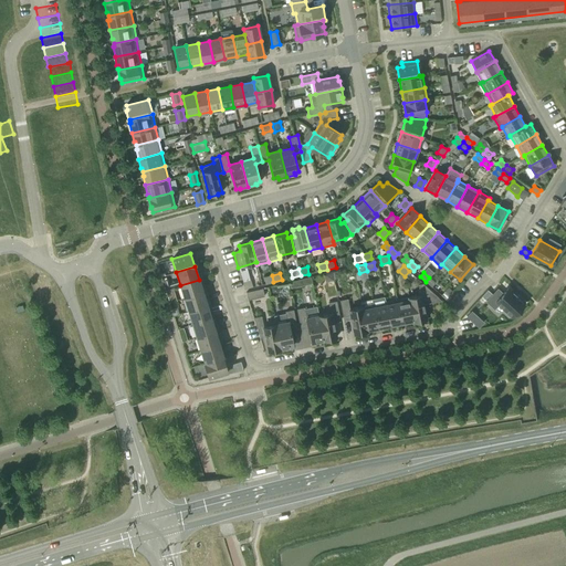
[(326,282),(333,281),(332,273),(324,274),(326,282)]
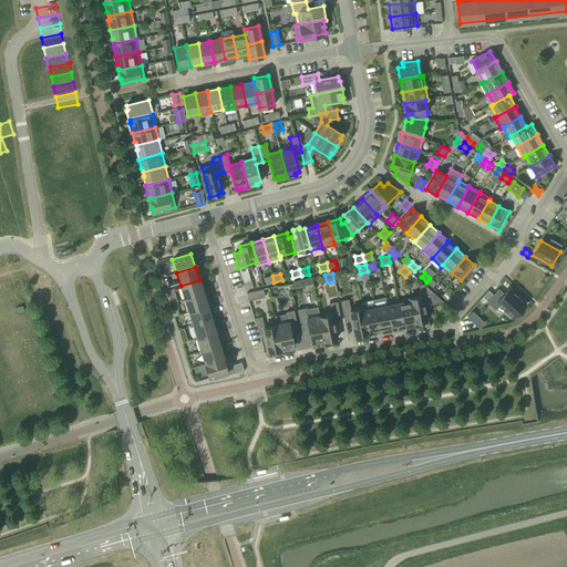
[(274,282),(272,276),(264,278),(266,285),(274,282)]
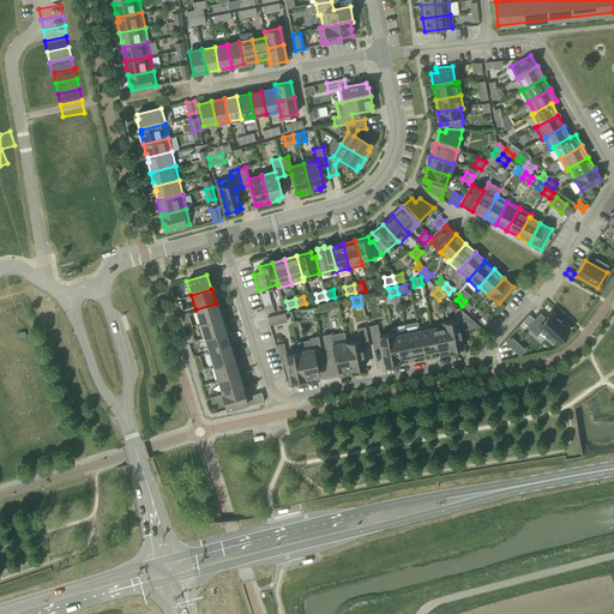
[(314,306),(315,313),(338,308),(336,301),(329,302),(314,306)]
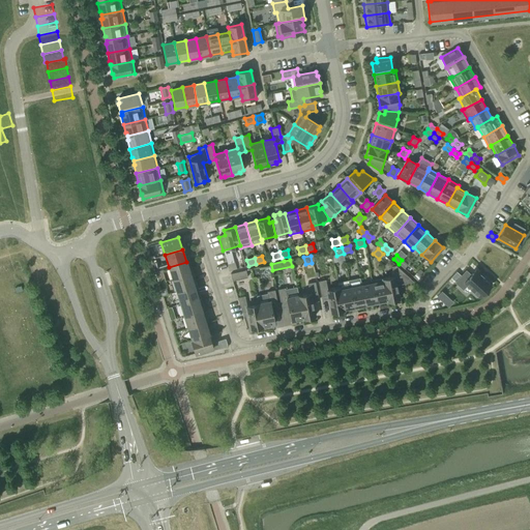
[(402,260),(399,264),(404,268),(408,265),(402,260)]
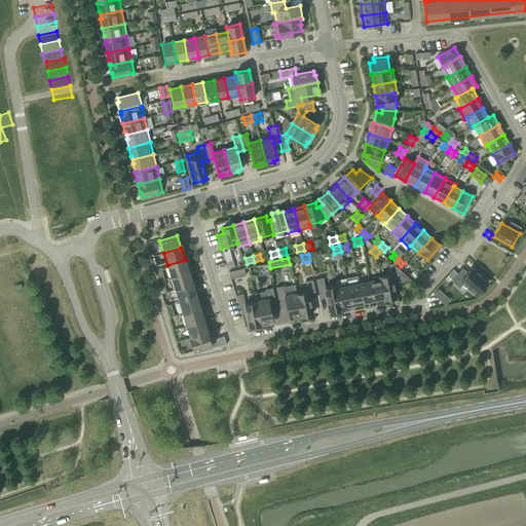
[(155,260),(151,262),(154,269),(163,266),(162,262),(157,264),(155,260)]
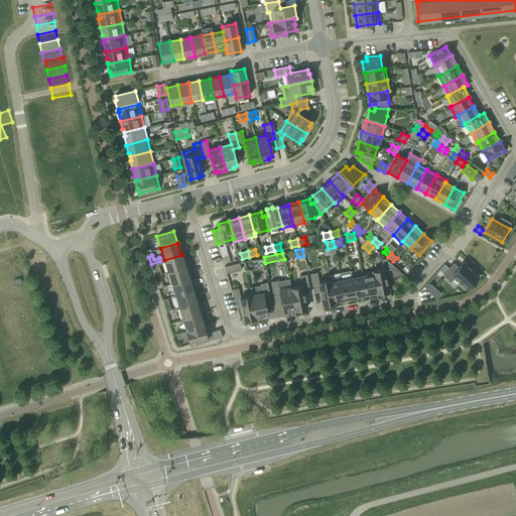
[(181,255),(164,260),(167,272),(184,267),(184,266),(181,255)]
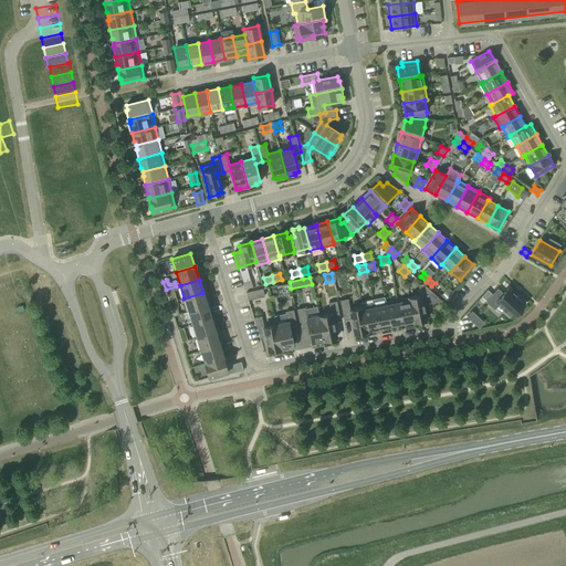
[(244,289),(252,286),(250,280),(242,282),(244,289)]
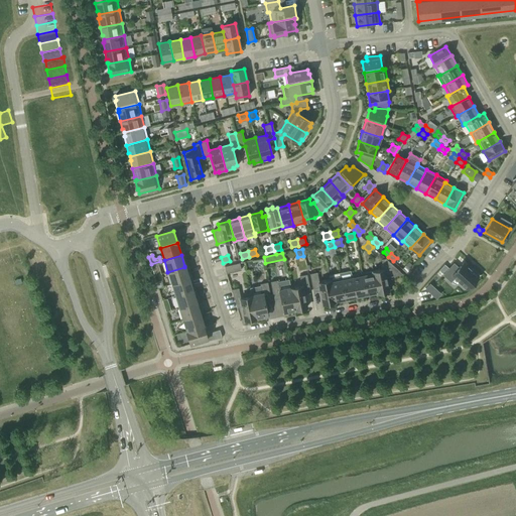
[(377,292),(376,292),(377,293),(381,292),(381,294),(389,292),(385,274),(399,271),(385,258),(382,259),(383,269),(373,271),(377,292)]
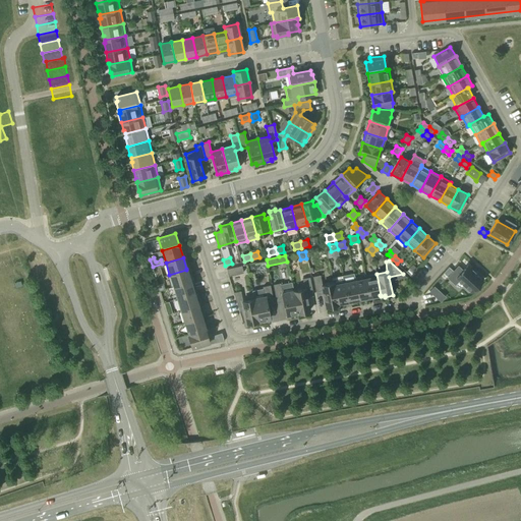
[(228,276),(243,273),(241,266),(227,269),(228,276)]
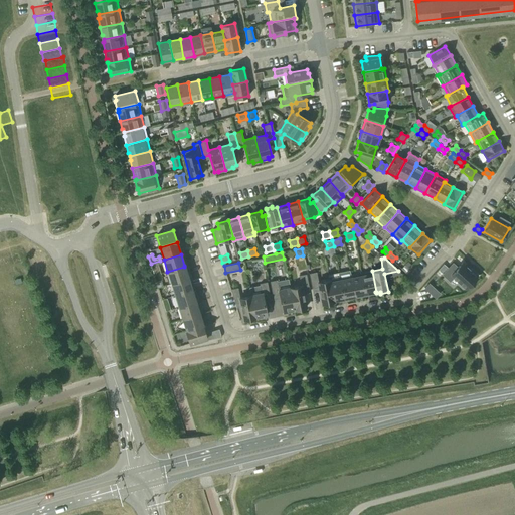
[(453,263),(443,275),(450,282),(454,278),(466,289),(477,276),(470,269),(469,269),(467,267),(467,266),(466,266),(463,263),(458,268),(453,263)]
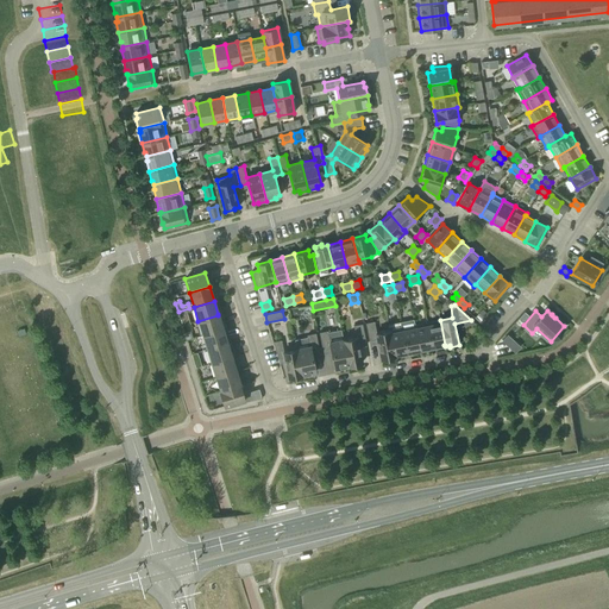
[(221,313),(218,314),(218,315),(198,321),(202,336),(223,328),(220,322),(225,321),(221,312),(221,313)]
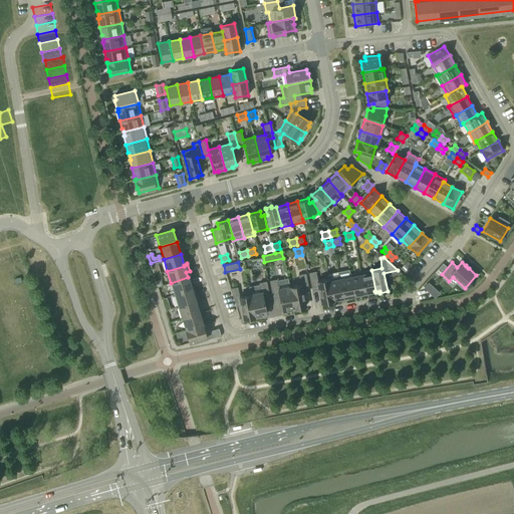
[(444,263),(436,270),(440,274),(447,267),(444,263)]
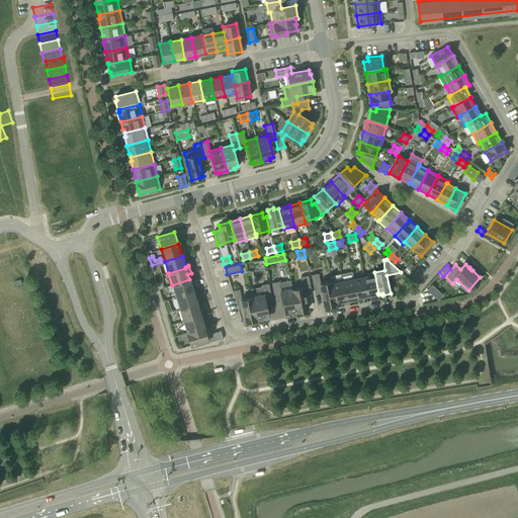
[(409,275),(412,271),(407,266),(404,270),(409,275)]
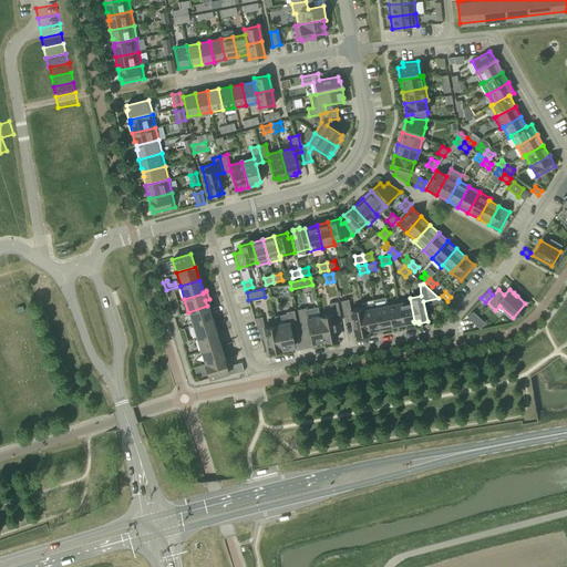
[(384,297),(373,300),(379,328),(391,326),(385,302),(384,297)]
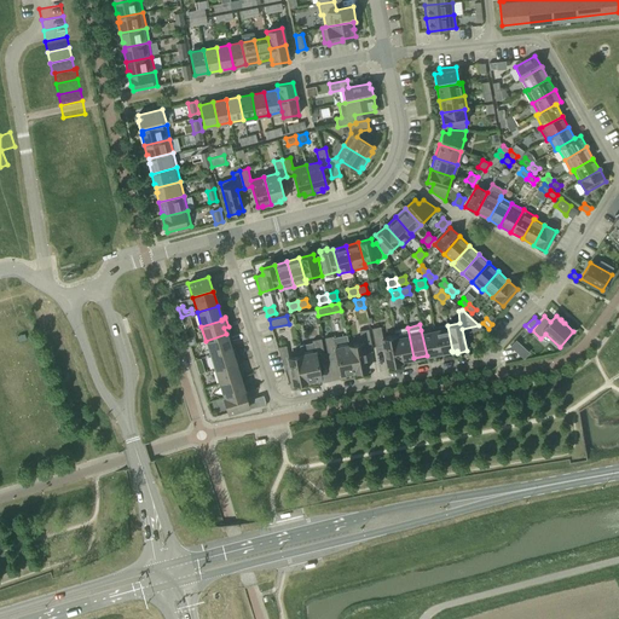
[(447,325),(434,328),(439,353),(451,351),(452,351),(447,325)]
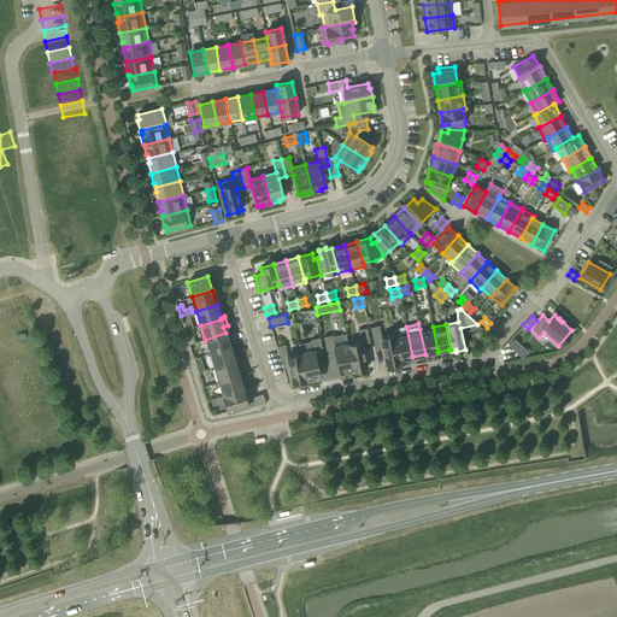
[(399,359),(394,335),(381,338),(378,325),(370,328),(374,346),(382,344),(386,365),(395,364),(395,362),(400,362),(400,359),(399,359)]
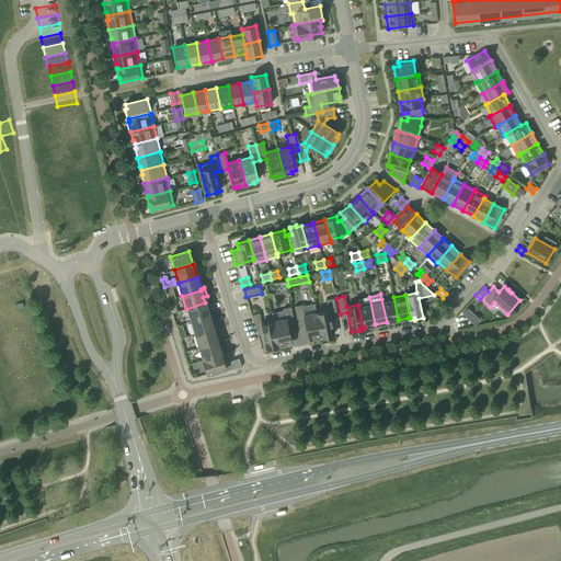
[(357,299),(358,305),(363,327),(364,327),(375,324),(369,297),(357,299)]
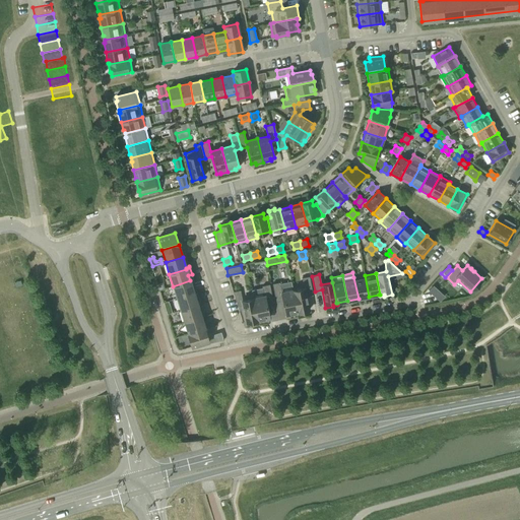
[(369,297),(365,275),(353,277),(359,299),(369,297)]
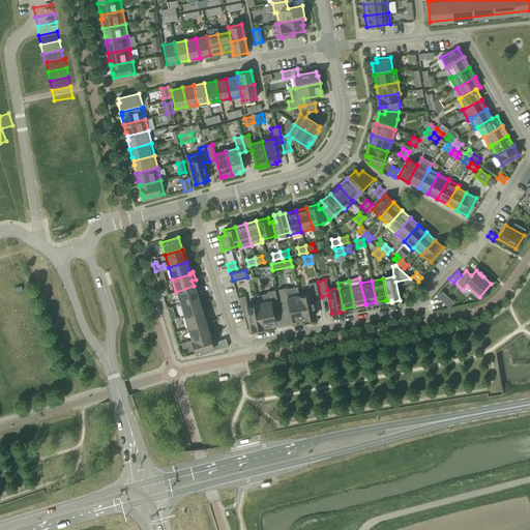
[(310,293),(298,295),(303,320),(311,318),(311,317),(315,316),(312,298),(318,297),(315,282),(307,284),(310,293)]
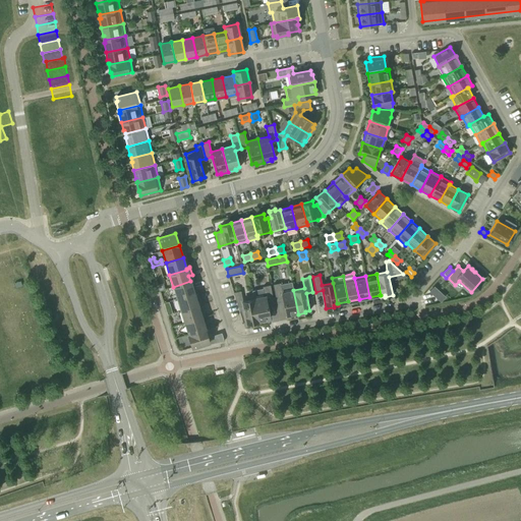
[(194,293),(190,281),(173,287),(177,299),(194,293)]
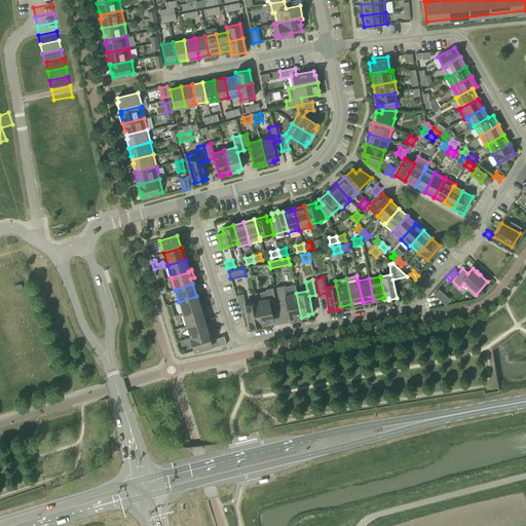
[(296,293),(294,285),(284,287),(283,286),(275,287),(278,302),(286,301),(289,318),(293,317),(293,318),(301,317),(296,293)]
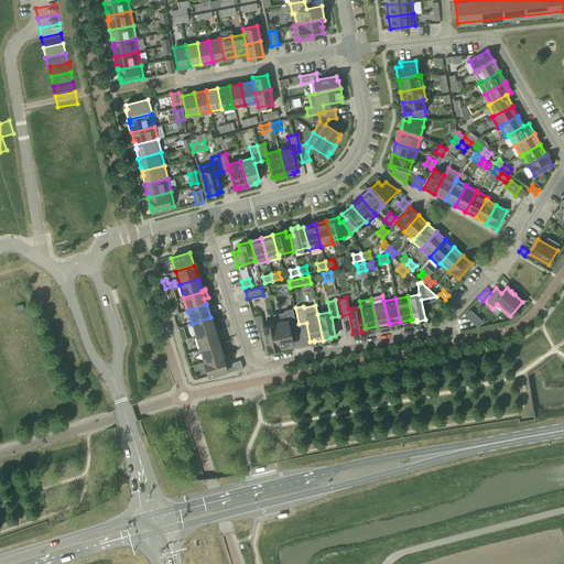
[(285,314),(273,316),(274,323),(280,349),(288,347),(288,346),(292,345),(289,326),(295,325),(292,308),(284,310),(285,314)]
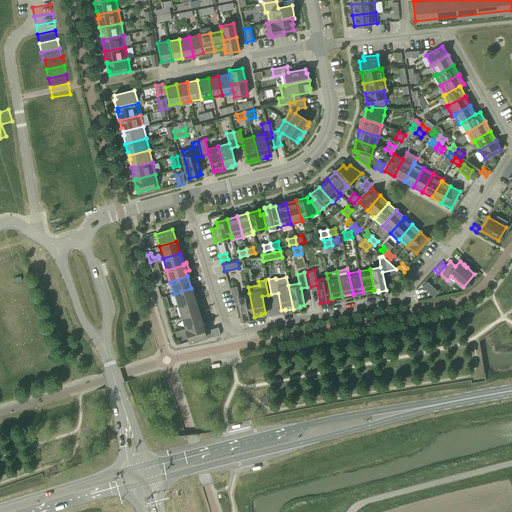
[(426,282),(422,286),(428,291),(432,287),(426,282)]
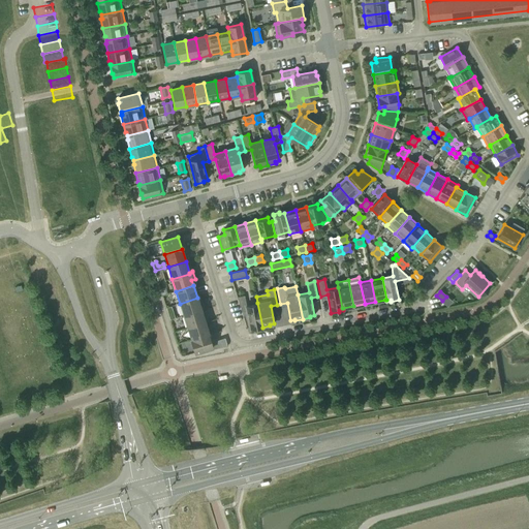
[(262,328),(257,303),(246,305),(244,296),(237,297),(242,312),(247,311),(250,329),(254,328),(254,329),(262,328)]
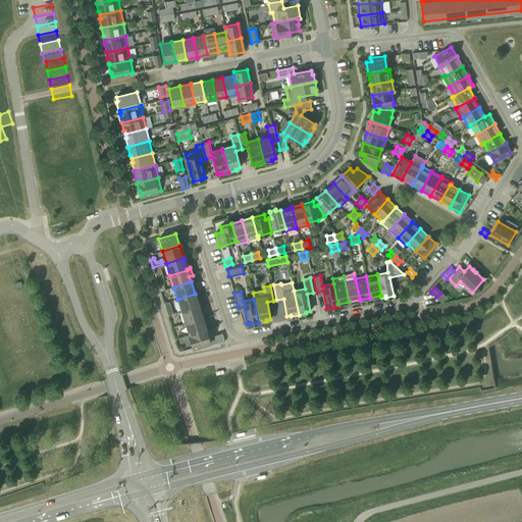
[(195,294),(177,300),(180,311),(198,306),(195,294)]
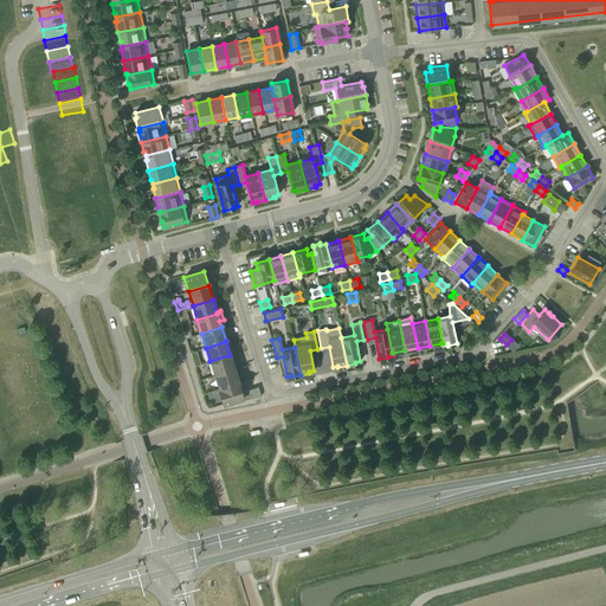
[(191,353),(193,362),(194,366),(200,365),(197,352),(191,353)]
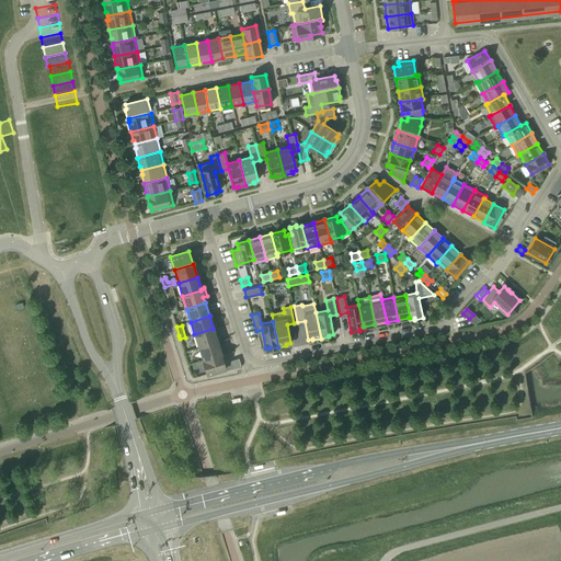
[(213,329),(194,334),(198,347),(217,342),(217,341),(213,329)]
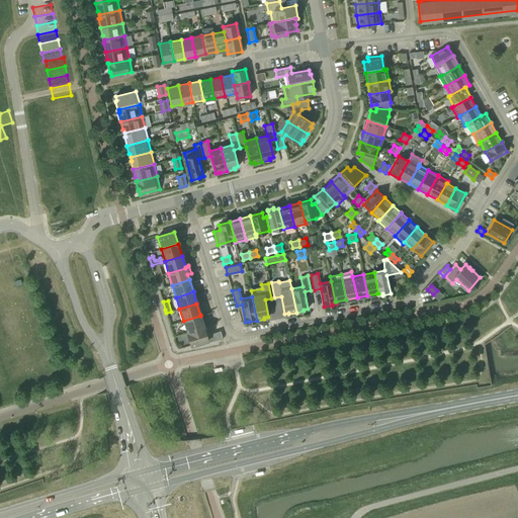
[(200,316),(183,321),(187,333),(204,327),(202,322),(205,321),(203,314),(203,315),(200,315),(200,316)]
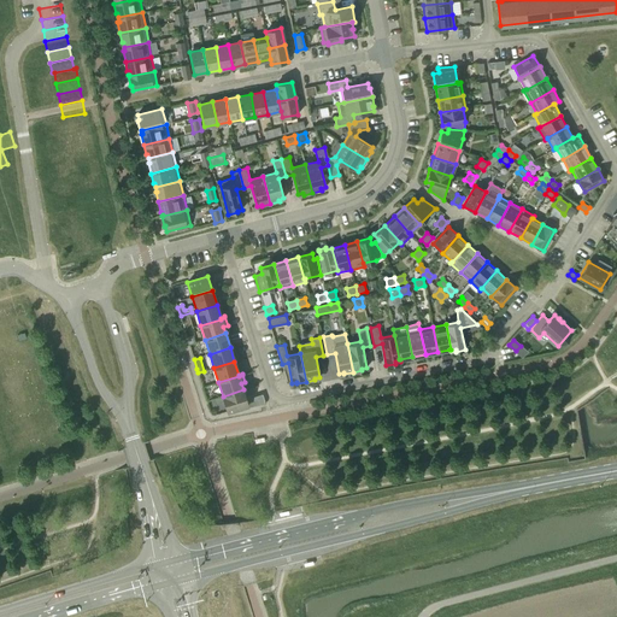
[(247,405),(244,389),(223,397),(227,411),(247,405)]
